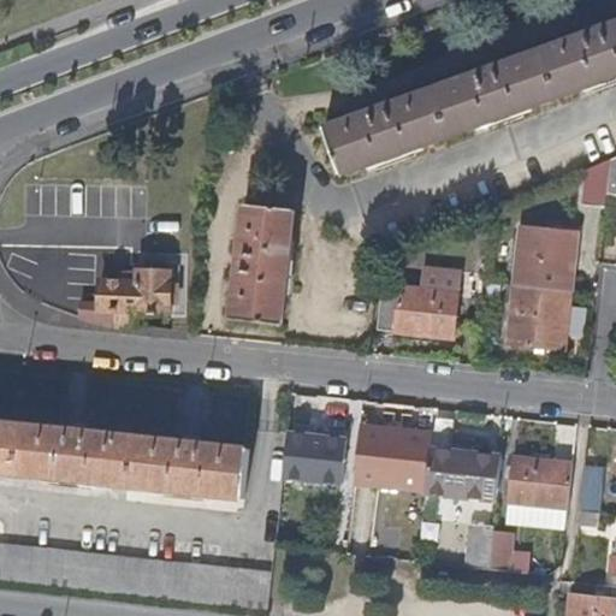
[(615,80),(615,28),(326,132),(343,178),(615,80)]
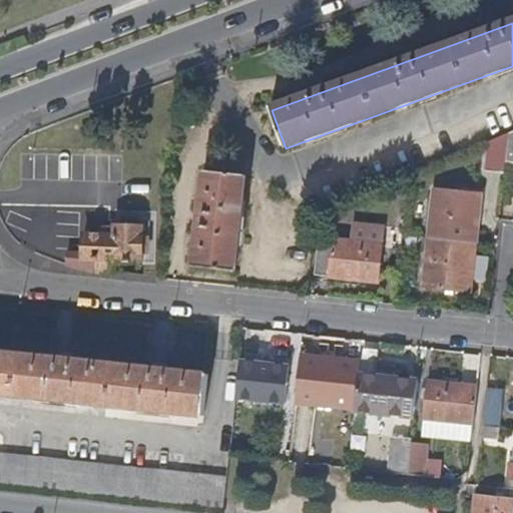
[(485,174),(504,176),(505,166),(508,135),(488,144),(485,174)]
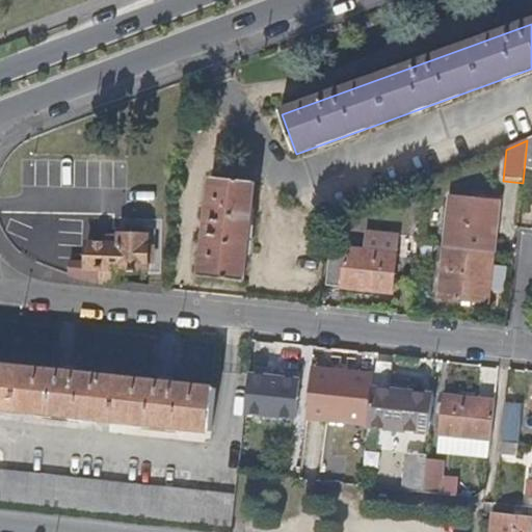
[(201,277),(245,283),(255,185),(212,180),(201,277)]
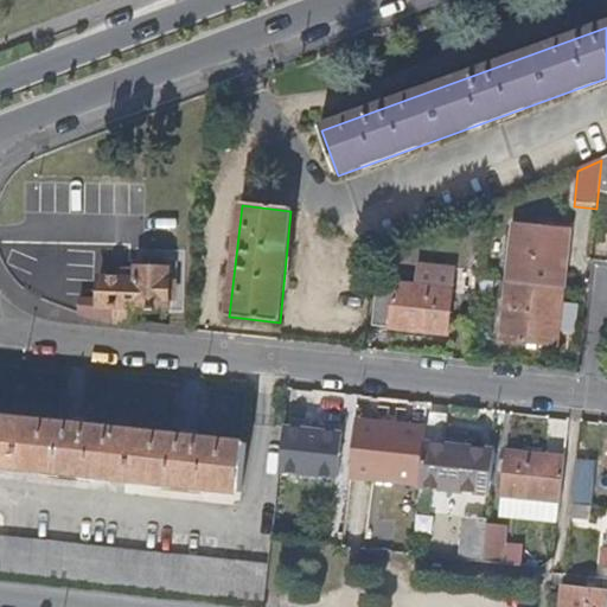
[(509,283),(563,289),(569,232),(515,227),(513,238),(510,269),(509,283)]
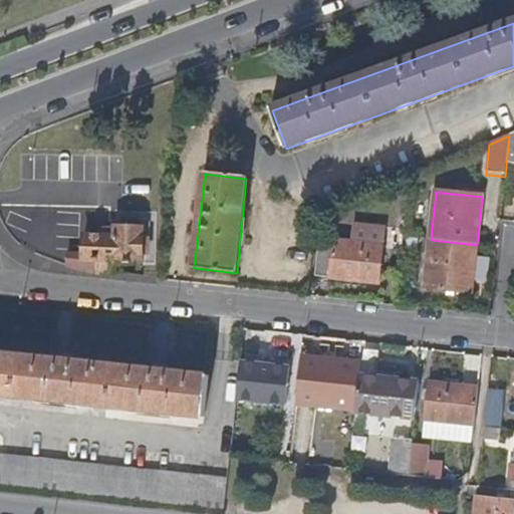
[(423,226),(432,228),(435,202),(426,201),(423,226)]
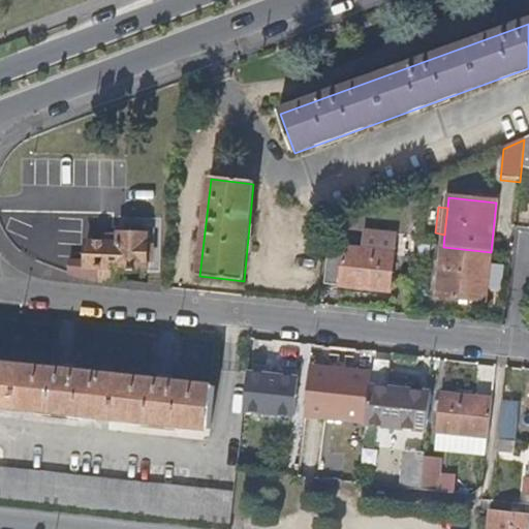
[(125,236),(144,237),(143,224),(126,224),(125,236)]
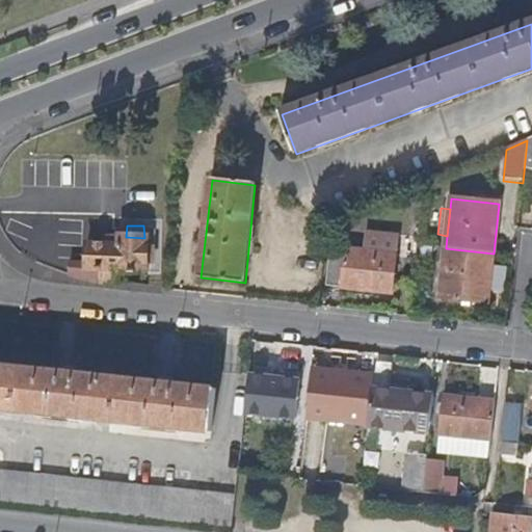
[(356,233),(354,253),(396,257),(398,236),(356,233)]
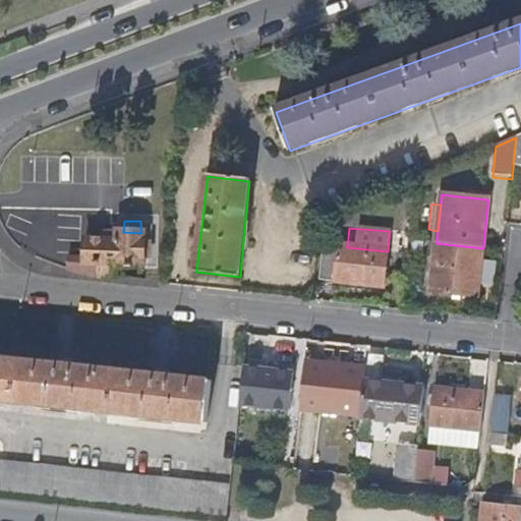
[(67,273),(104,278),(117,278),(118,267),(146,268),(147,233),(141,233),(123,232),(117,231),(116,243),(91,242),(91,259),(69,259),(67,273)]
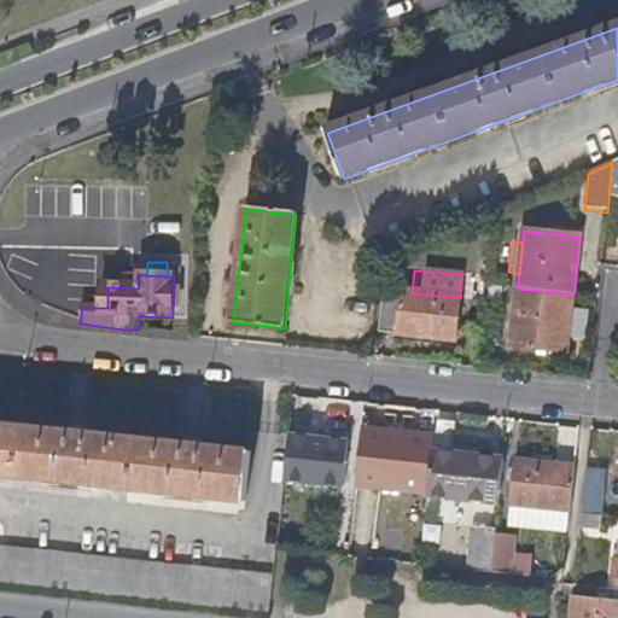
[(501,287),(488,285),(487,298),(501,299),(501,287)]
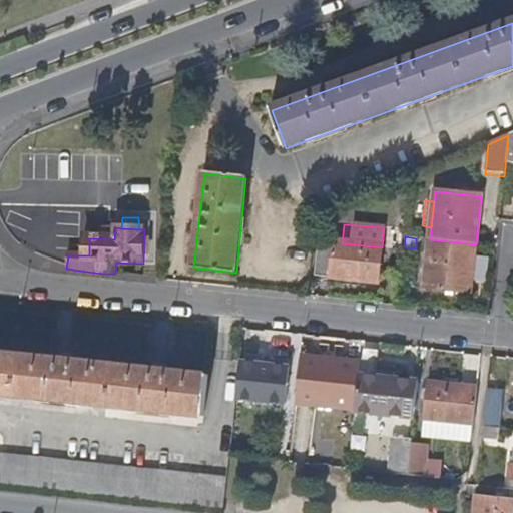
[(426,274),(430,239),(421,238),(417,274),(426,274)]
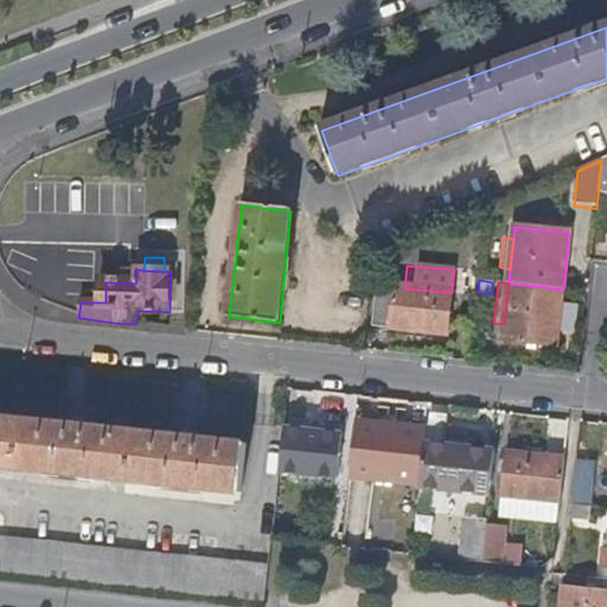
[(556,346),(563,289),(509,283),(504,324),(502,342),(556,346)]
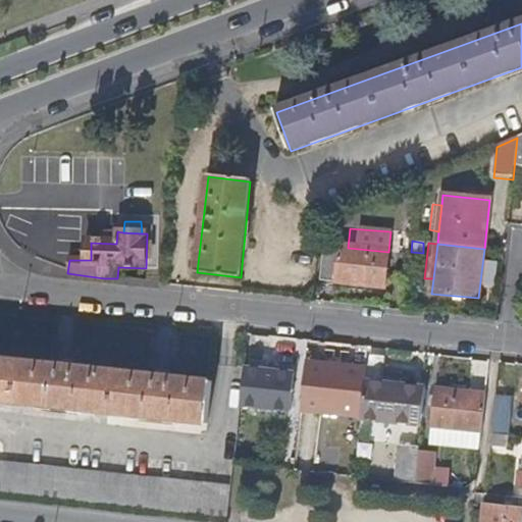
[(388,252),(348,248),(326,246),(322,282),(385,290),(390,252),(388,252)]
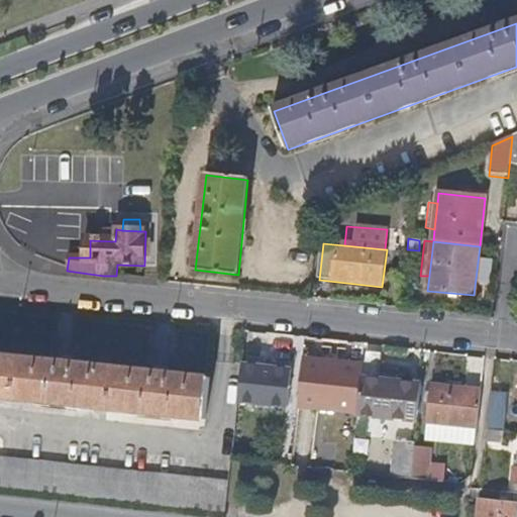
[(0,400),(204,421),(208,379),(162,374),(70,365),(0,356),(0,400)]
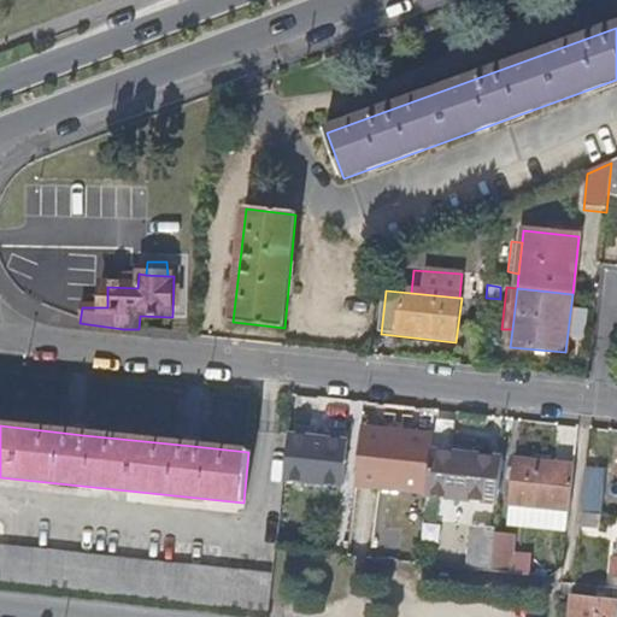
[(289,435),(285,479),(344,485),(348,441),(289,435)]
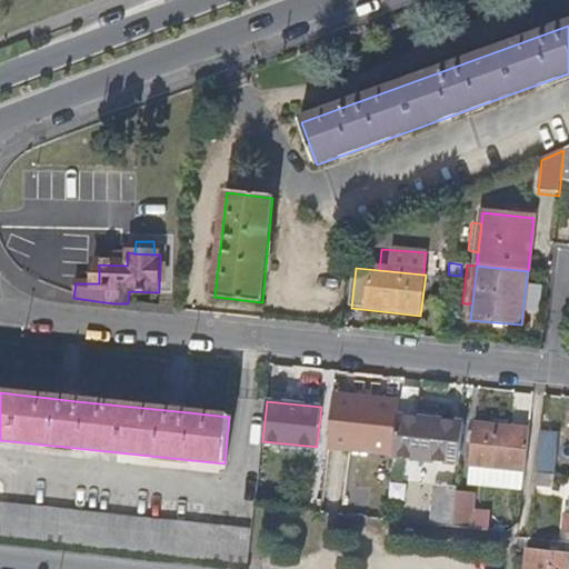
[(395,456),(399,416),(361,411),(361,403),(343,401),(340,449),(395,456)]
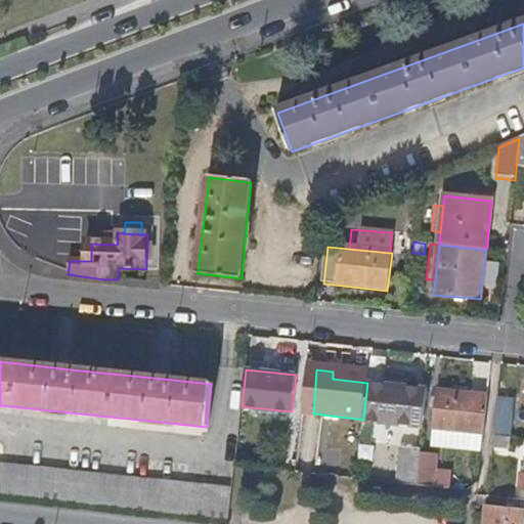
[(423,428),(427,389),(367,383),(363,420),(423,428)]
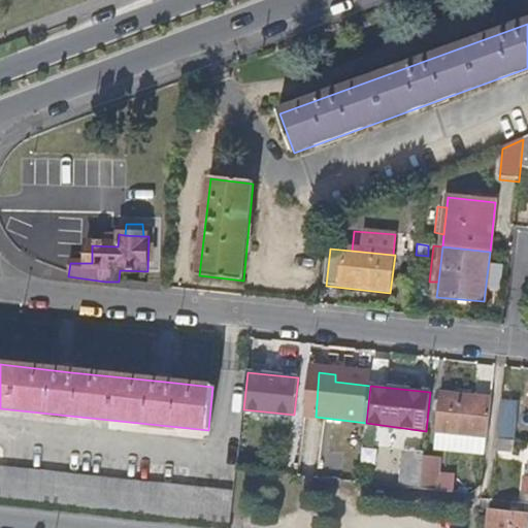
[(488,436),(492,399),(441,394),(437,431),(488,436)]
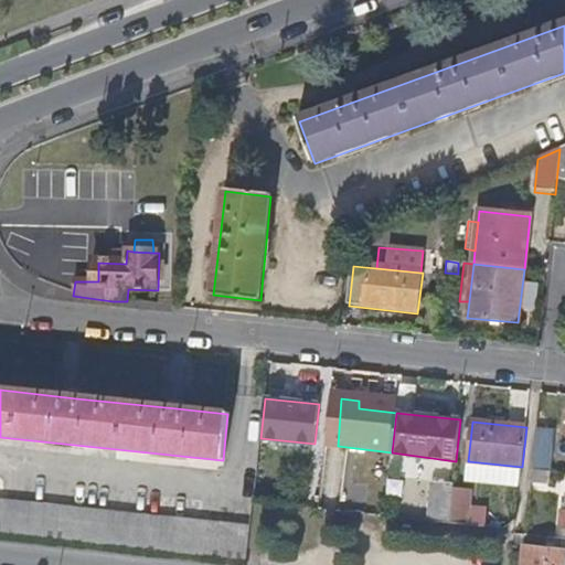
[(557,430),(537,428),(533,472),(551,475),(553,475),(557,430)]
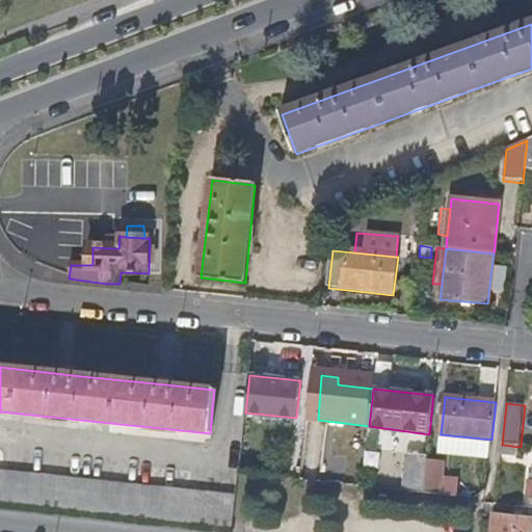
[(307,445),(303,480),(319,482),(323,446),(307,445)]
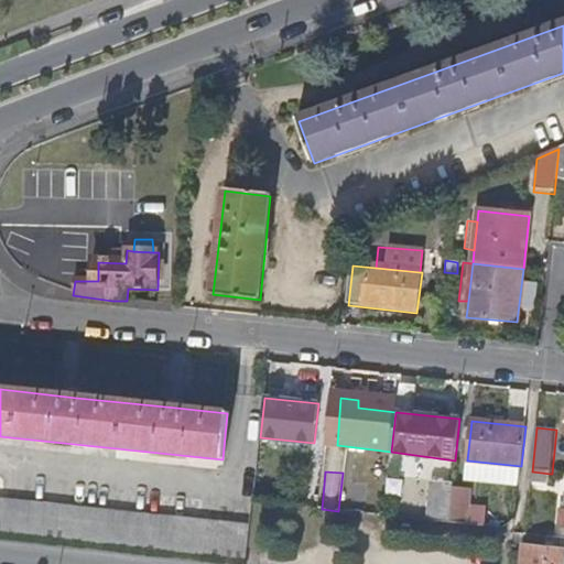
[(550,474),(532,472),(531,484),(549,486),(550,474)]
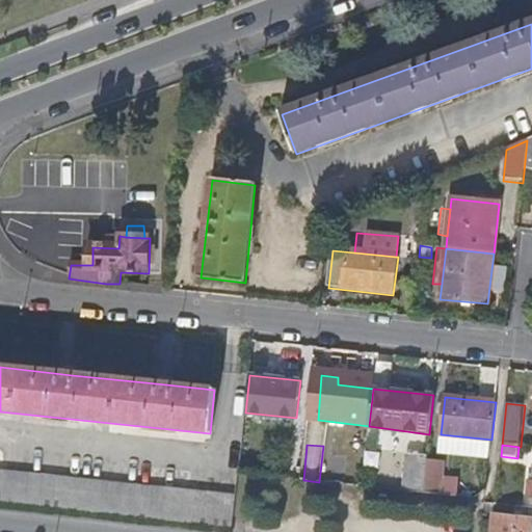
[(405,453),(401,491),(422,494),(423,482),(426,455),(405,453)]
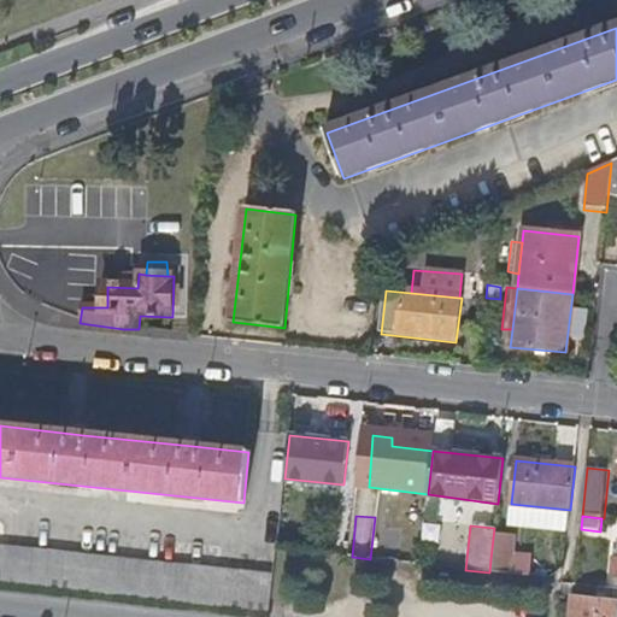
[(0,583),(269,612),(274,575),(0,545),(0,583)]
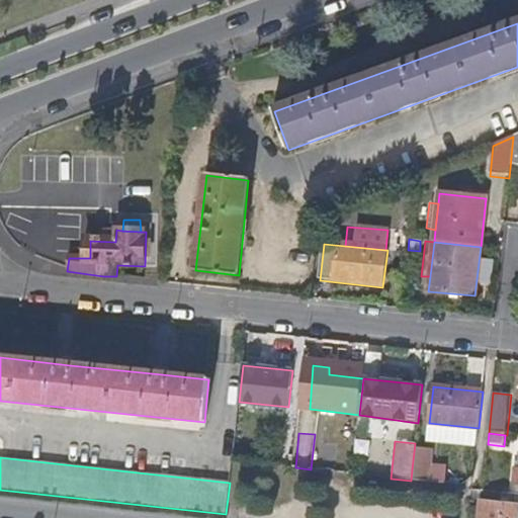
[(412,469),(411,481),(425,482),(425,471),(412,469)]
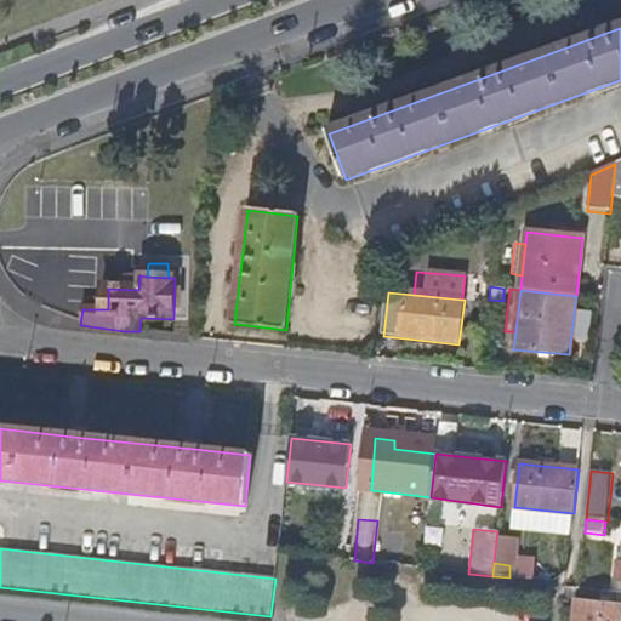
[(620,620),(620,615),(620,609),(577,605),(575,620),(620,620)]
